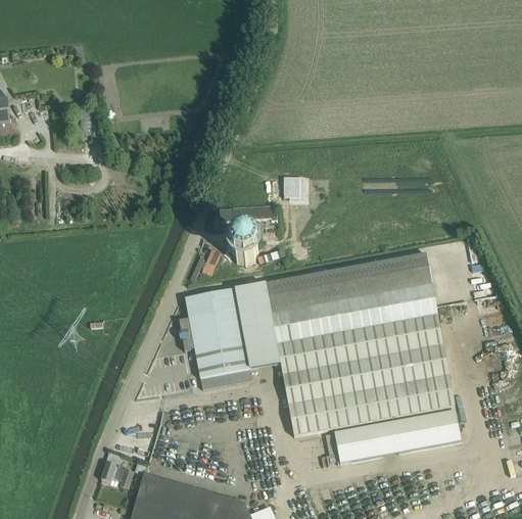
[(0,122),(9,122),(6,96),(0,96),(0,122)]
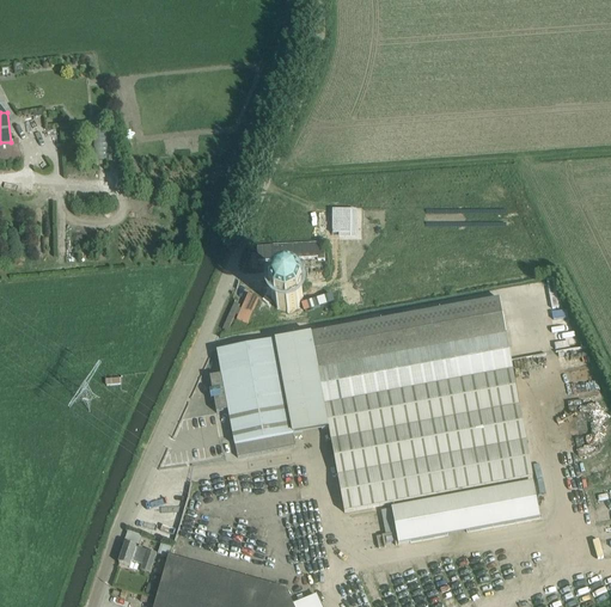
[(350,206),(331,206),(331,231),(338,231),(338,230),(350,230),(350,206)]
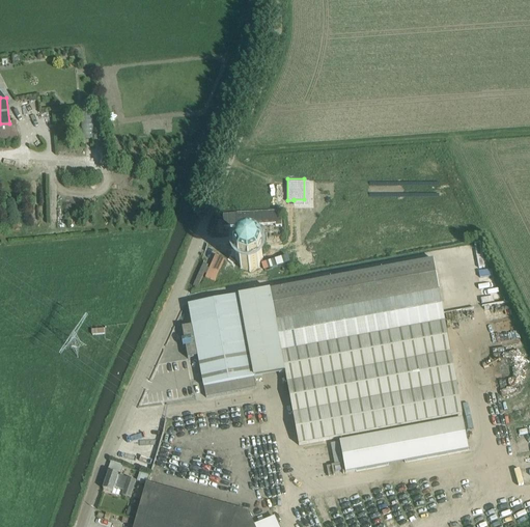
[(281,222),(280,207),(222,211),(223,223),(275,221),(275,223),(281,222)]
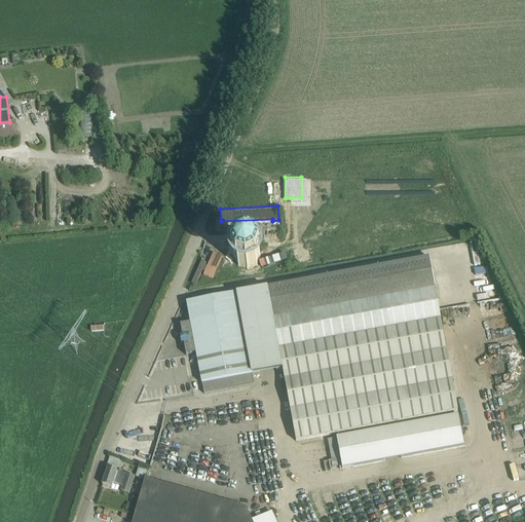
[(259,253),(260,252),(259,251),(258,251),(255,244),(256,243),(255,243),(255,241),(254,243),(247,239),(246,238),(245,239),(245,240),(237,243),(236,243),(235,244),(235,245),(233,252),(232,253),(233,254),(234,255),(237,261),(236,262),(237,262),(237,263),(238,262),(246,264),(247,265),(247,266),(248,265),(249,264),(254,262),(256,262),(256,261),(257,261),(256,260),(259,253)]
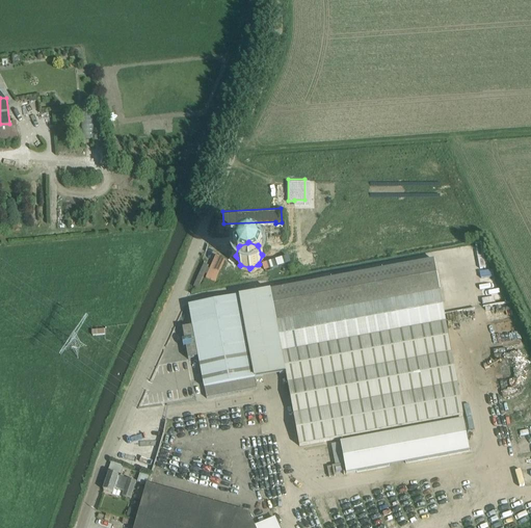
[(260,261),(262,268),(289,260),(287,253),(260,261)]
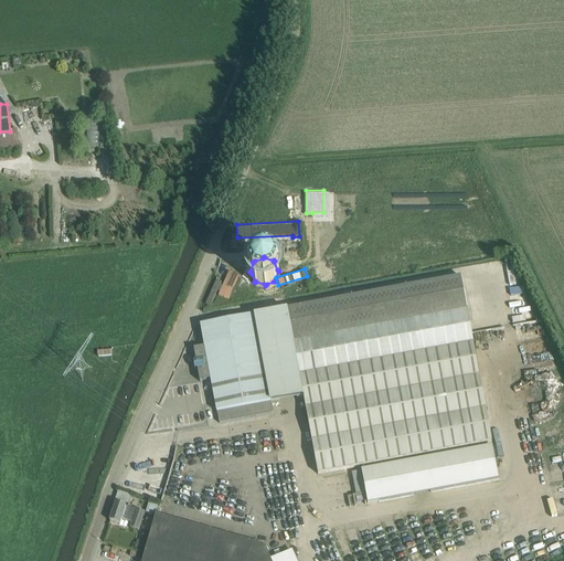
[(491,438),(463,284),(460,274),(286,306),(254,311),(200,321),(204,343),(193,346),(195,358),(192,358),(194,367),(197,366),(199,378),(210,376),(216,409),(219,420),(272,410),(269,399),(302,392),(317,469),(328,468),(491,438)]
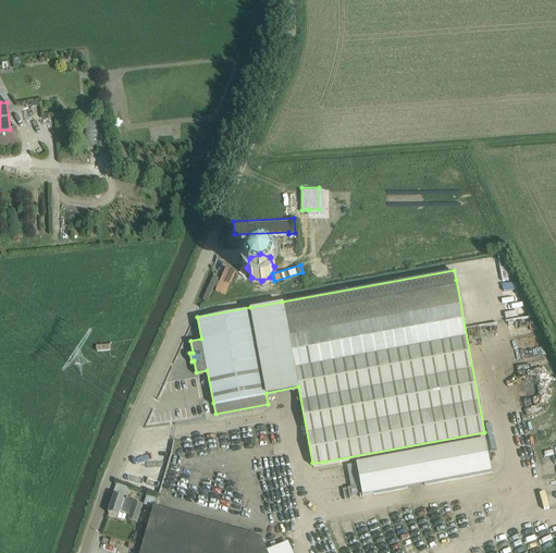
[(212,272),(201,296),(207,298),(218,275),(212,272)]
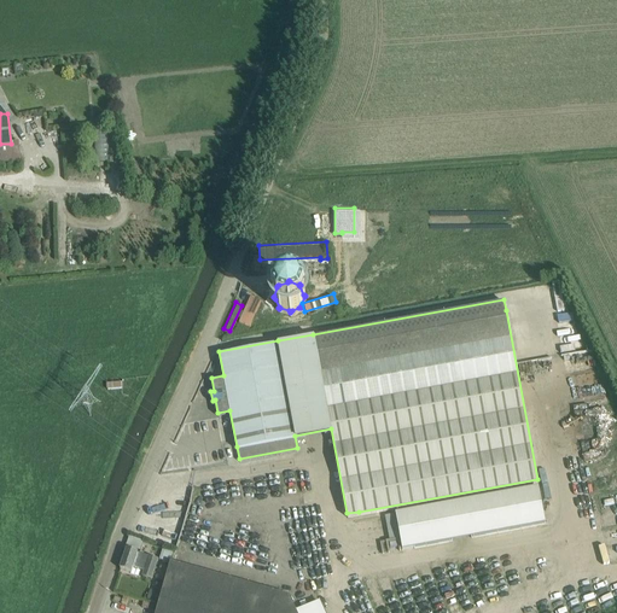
[(539,484),(395,509),(401,546),(545,520),(539,484)]
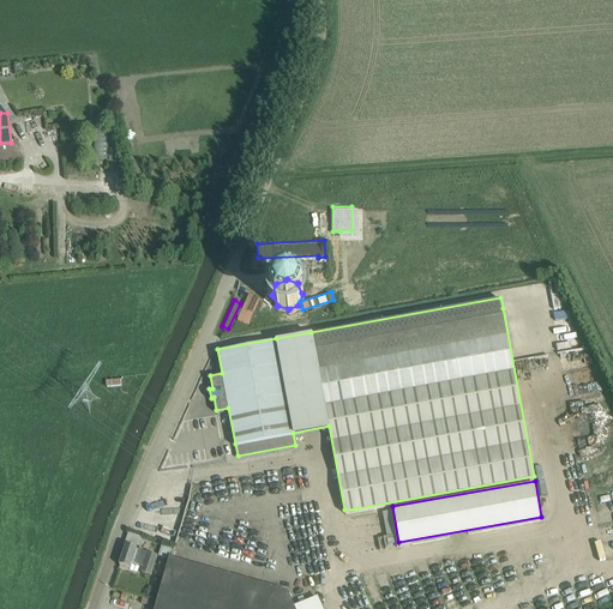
[(149,572),(156,552),(125,541),(119,561),(128,565),(131,560),(143,564),(140,570),(149,572)]
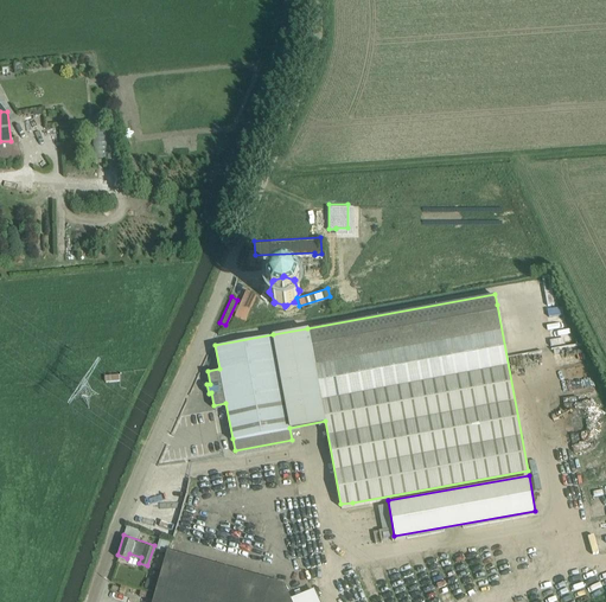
[(166,549),(170,538),(159,536),(155,545),(166,549)]
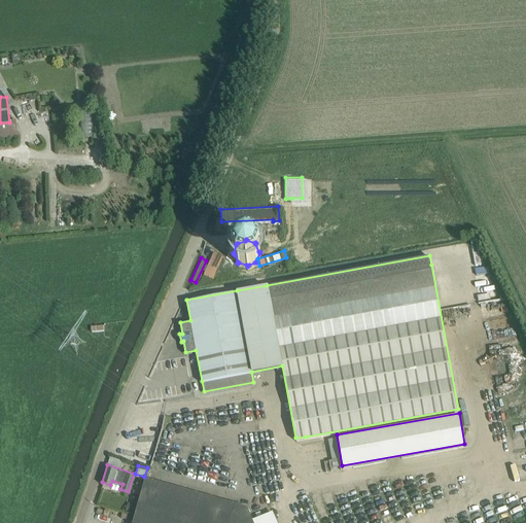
[(277,522),(271,510),(252,519),(246,506),(235,502),(154,480),(144,477),(137,503),(135,512),(131,522),(277,522)]
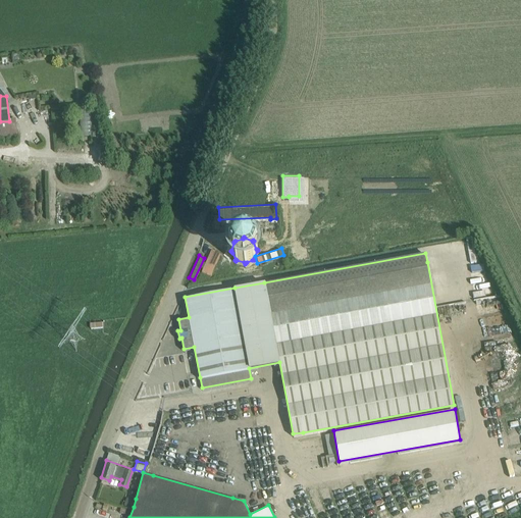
[(125,497),(123,504),(134,507),(136,499),(125,497)]
